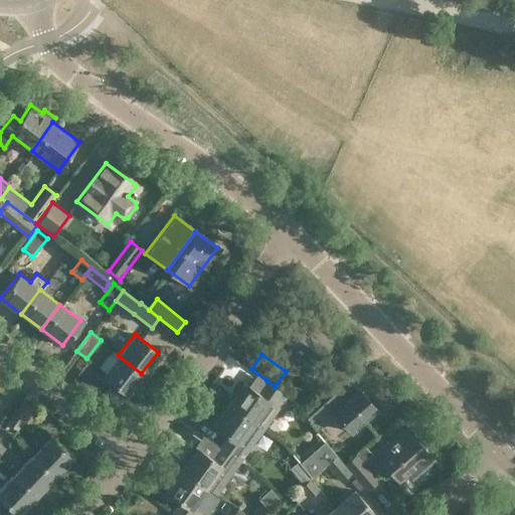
[(141,373),(118,355),(103,375),(126,393),(141,373)]
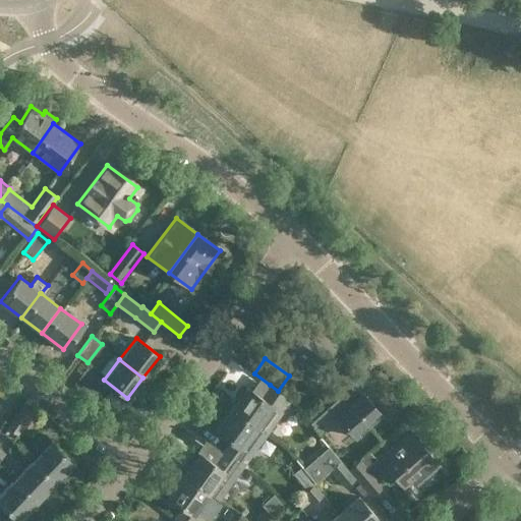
[(96,400),(108,387),(92,372),(79,387),(96,400)]
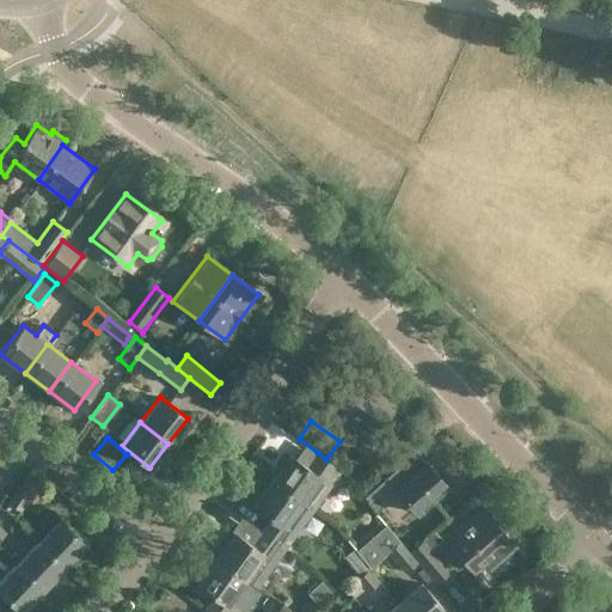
[(381,442),(375,438),(366,450),(383,461),(391,450),(381,442)]
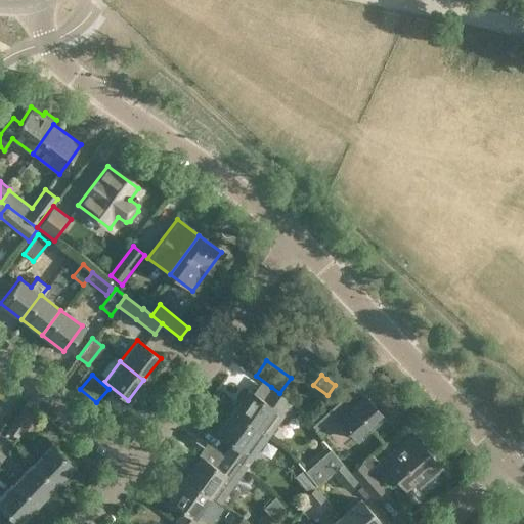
[(248,388),(232,410),(268,436),(293,402),(279,393),(271,387),(263,398),(248,388)]
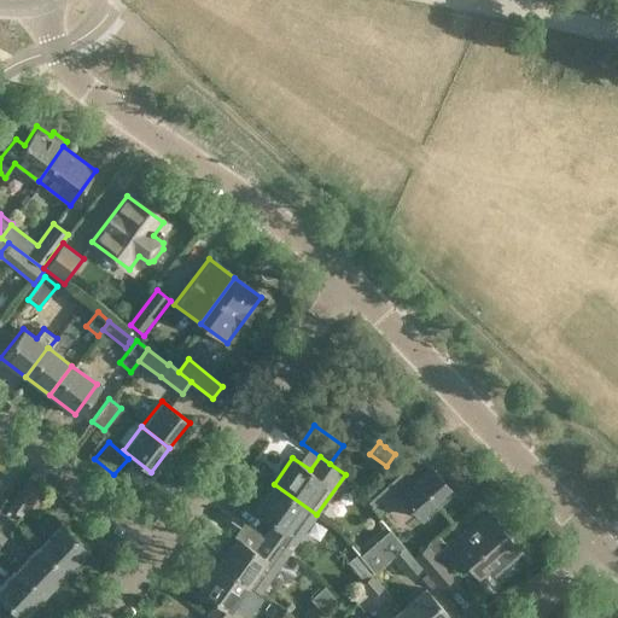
[(430,462),(410,481),(394,462),(361,494),(373,507),(392,489),(421,520),(427,514),(426,513),(448,495),(454,490),(430,462)]
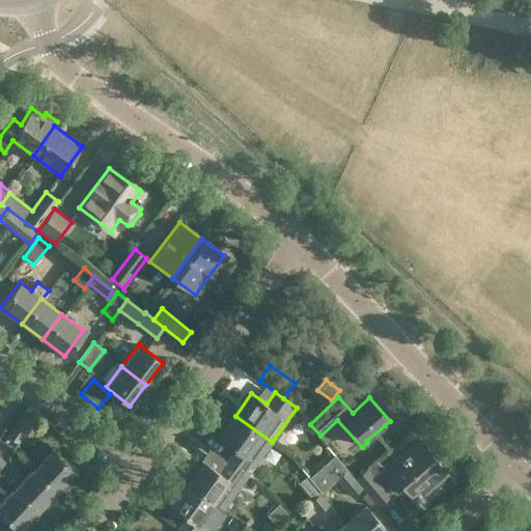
[(272,442),(235,416),(220,438),(234,448),(226,459),(248,475),(256,464),(272,442)]
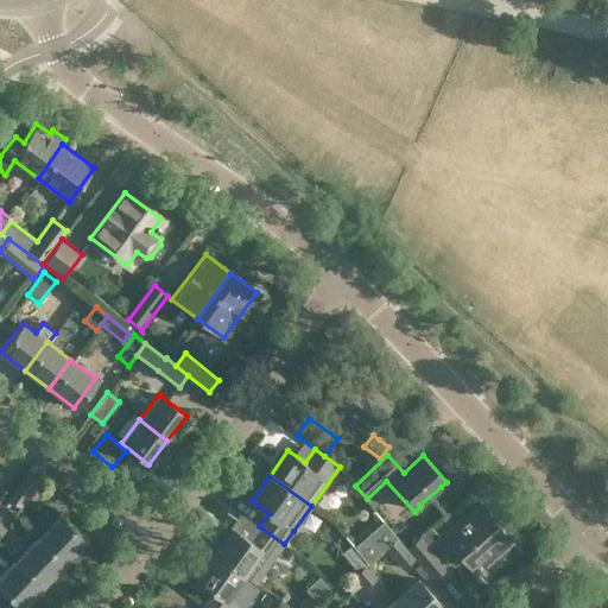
[(20,507),(31,491),(18,482),(7,498),(20,507)]
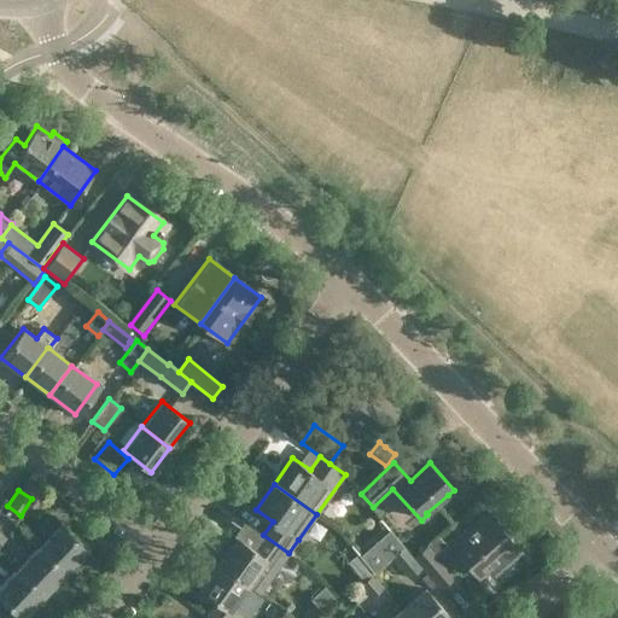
[(54,508),(60,501),(54,495),(47,502),(54,508)]
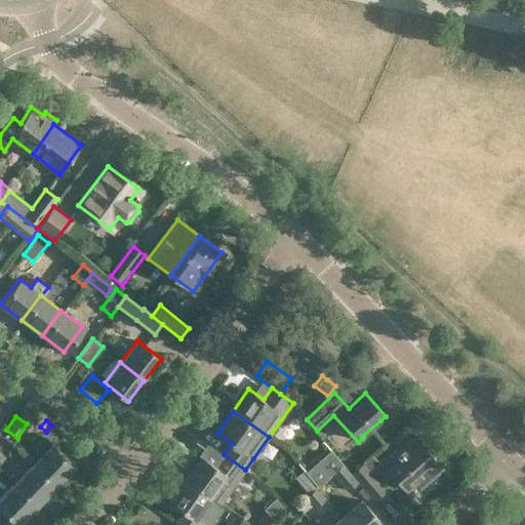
[(412,432),(379,460),(406,492),(415,484),(420,489),(444,469),(412,432)]
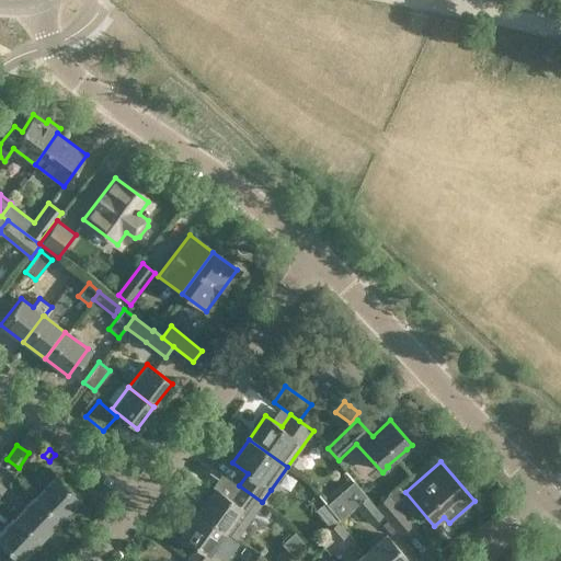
[(354,505),(366,494),(345,470),(318,493),(339,518),(354,505)]
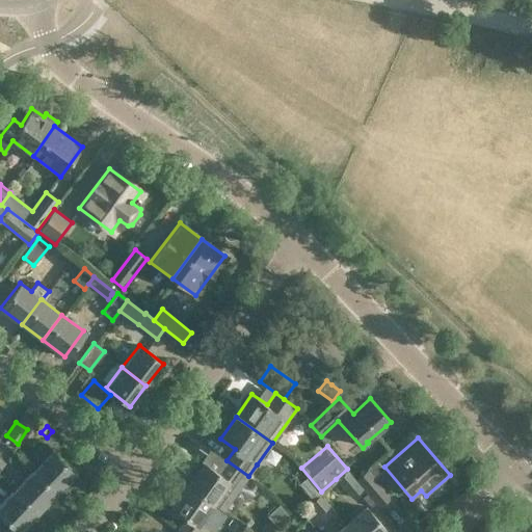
[(50,451),(31,471),(55,493),(74,473),(50,451)]
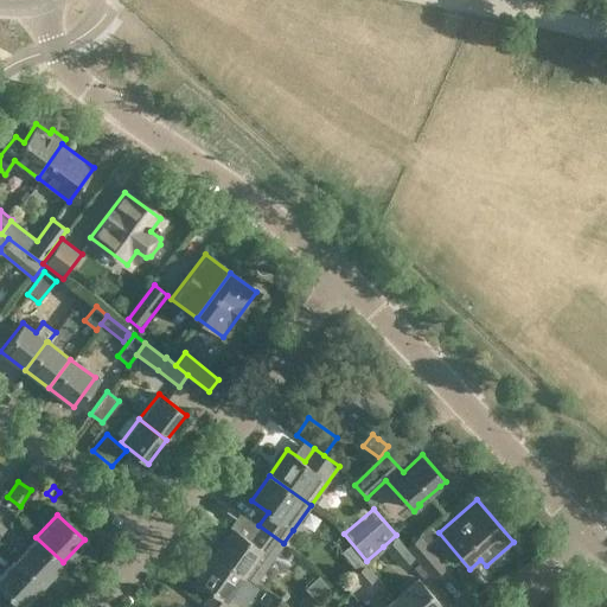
[(249,538),(232,526),(230,530),(228,528),(222,537),(223,538),(213,551),(244,573),(242,575),(249,580),(255,582),(261,575),(260,574),(270,560),(272,560),(283,543),(259,525),(249,538)]
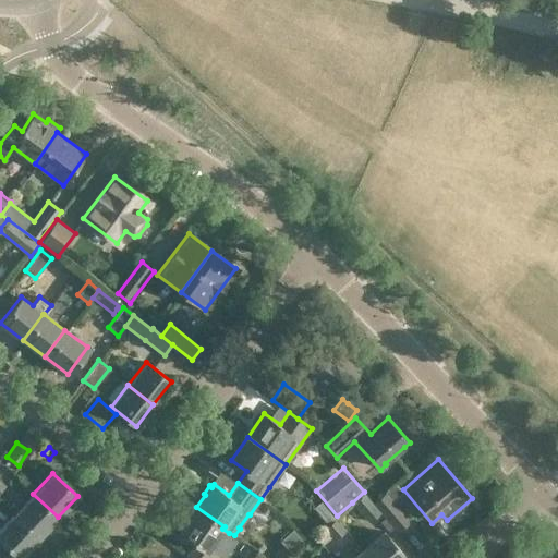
[(396,483),(386,490),(393,499),(403,492),(396,483)]
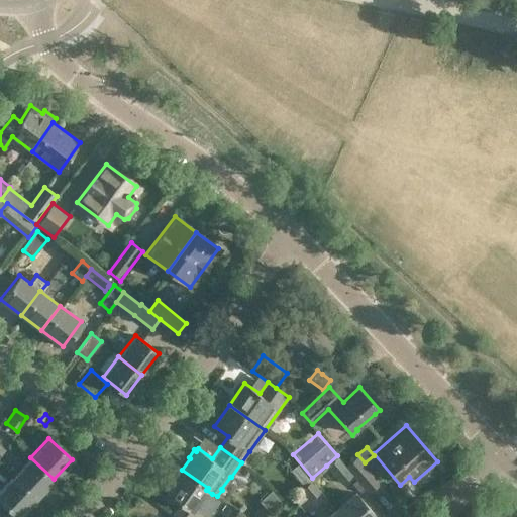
[(357,454),(345,466),(352,475),(368,493),(381,482),(365,462),(357,454)]
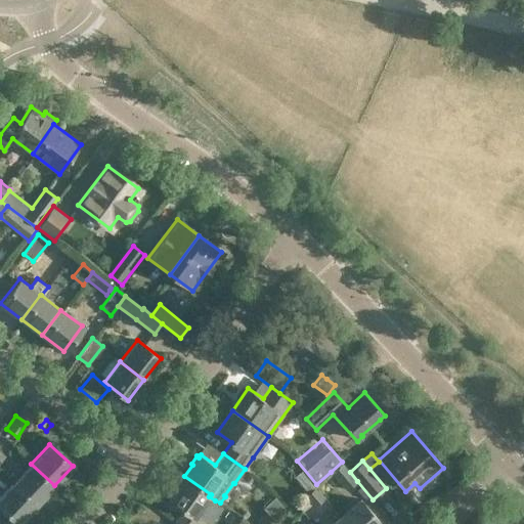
[(342,462),(331,472),(346,490),(357,481),(350,472),(342,463),(342,462)]
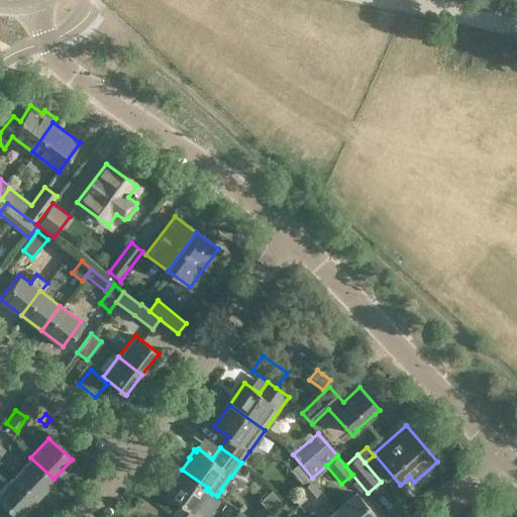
[(54,479),(30,457),(13,476),(35,498),(54,479)]
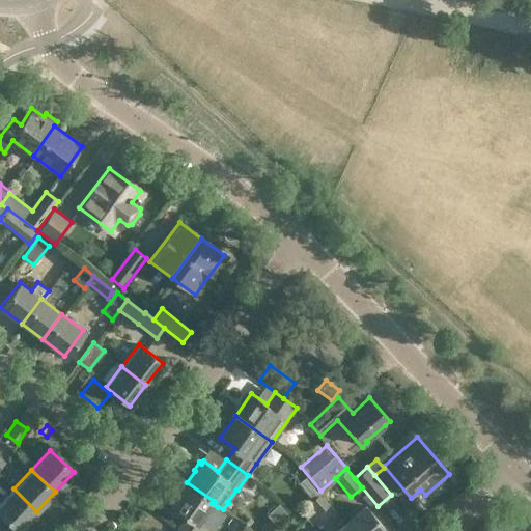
[(214,501),(187,482),(179,494),(177,493),(171,501),(172,502),(170,505),(186,516),(178,527),(176,528),(180,530),(207,530),(210,529),(204,526),(218,507),(212,503),(214,501)]
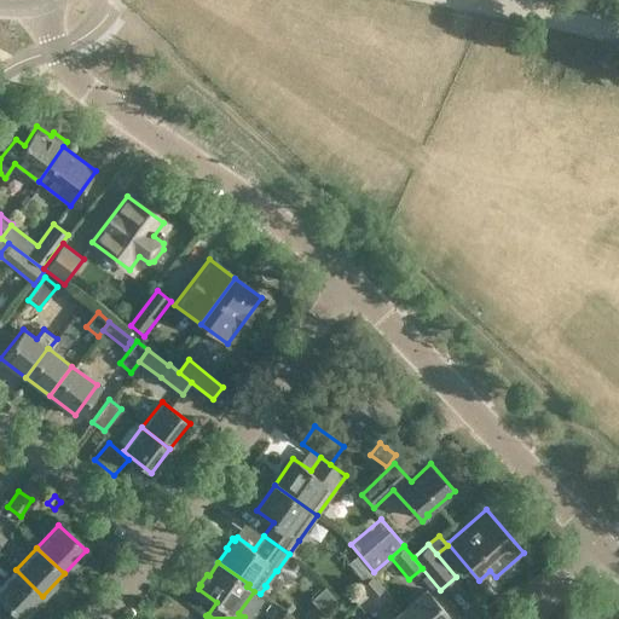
[(0,599),(21,618),(42,596),(16,570),(0,585),(0,599)]
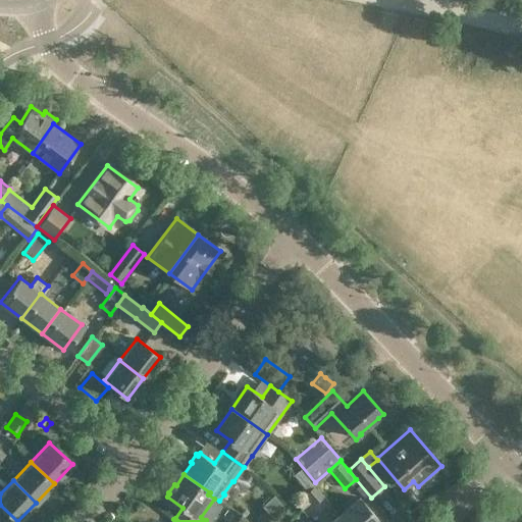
[(323,496),(314,484),(303,493),(313,505),(323,496)]
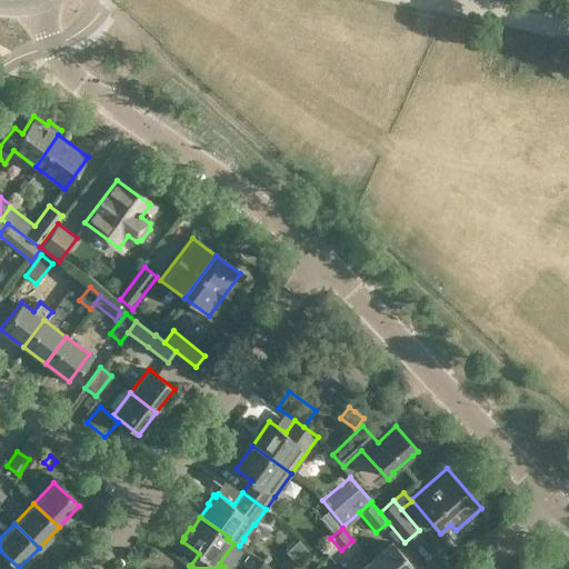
[(370,559),(378,568),(413,568),(415,568),(391,540),(370,559)]
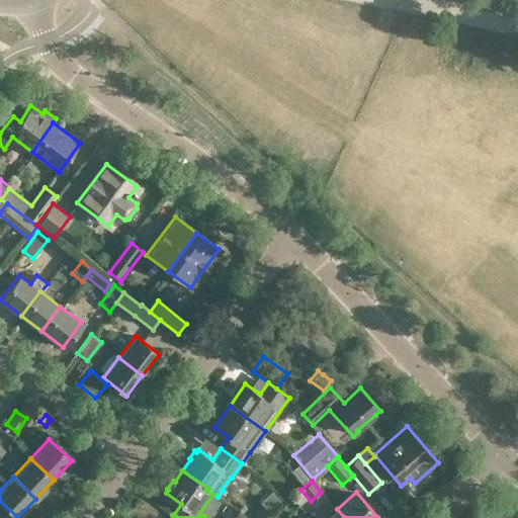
[(344,517),(337,509),(326,517),(344,517)]
